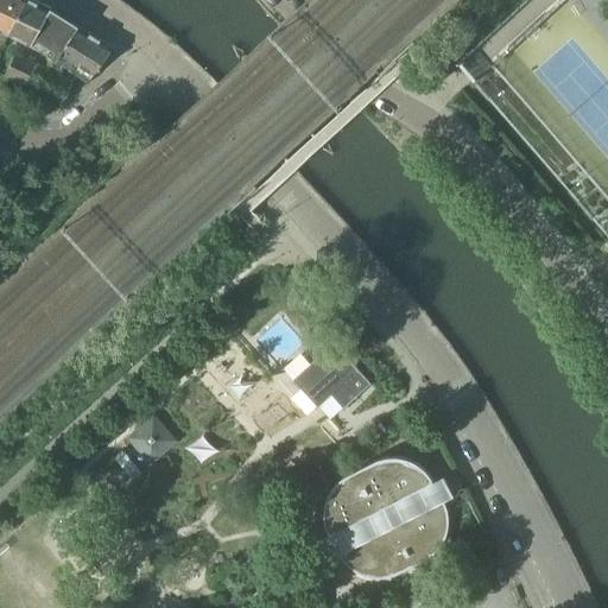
[(7,36),(10,36),(25,0),(0,0),(0,39),(4,42),(7,36)]
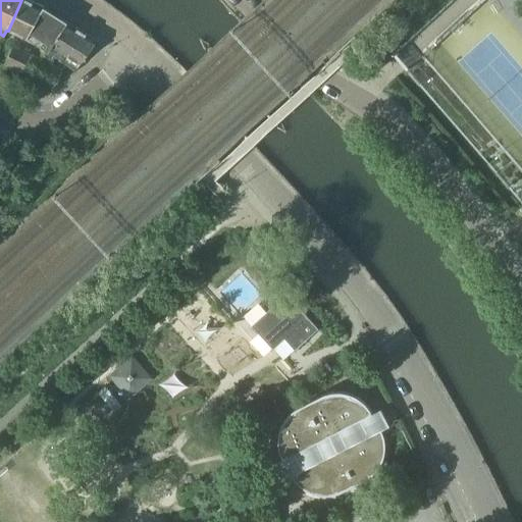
[(27,40),(43,49),(48,41),(37,34),(51,11),(44,7),(29,0),(21,0),(8,31),(27,40)]
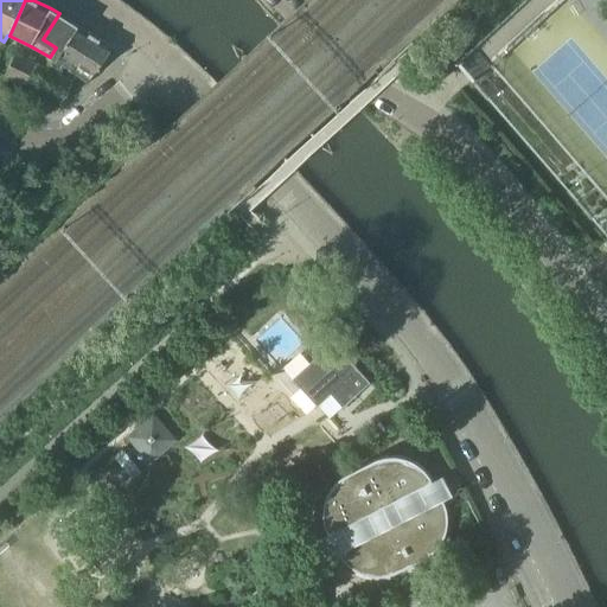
[(50,57),(55,61),(76,25),(59,13),(43,39),(56,48),(50,57)]
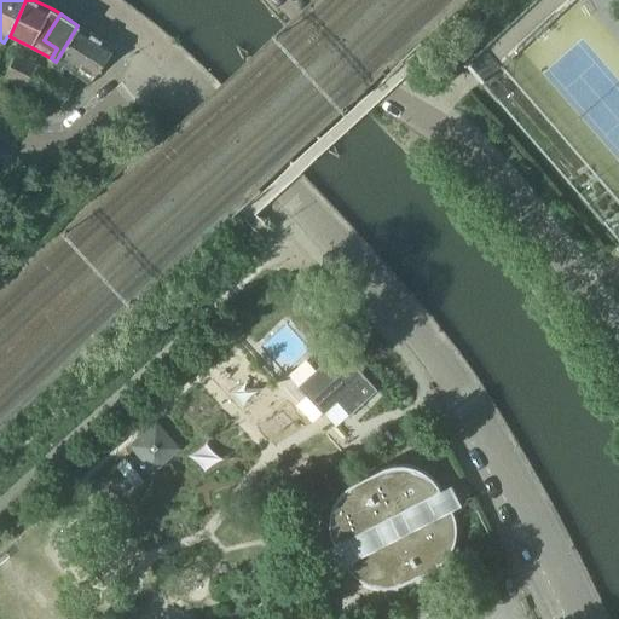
[(65,68),(73,73),(96,36),(77,25),(56,62),(50,71),(61,76),(65,68)]
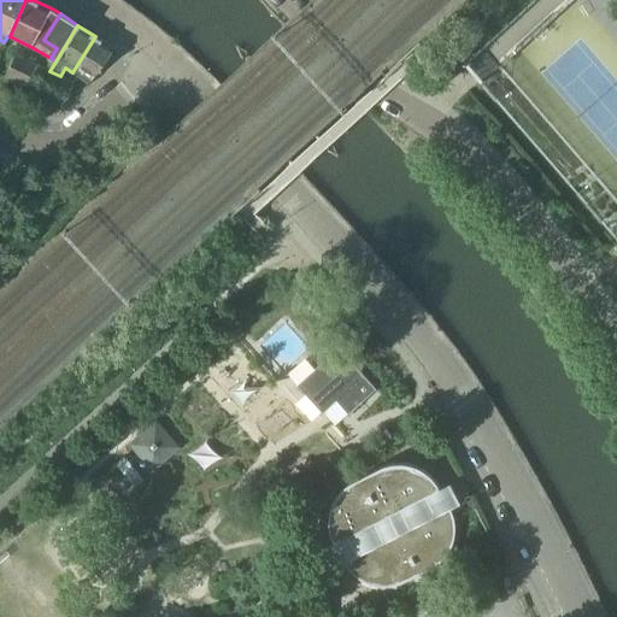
[(95,36),(72,72),(76,75),(88,83),(99,69),(101,70),(103,69),(100,68),(115,48),(95,36)]
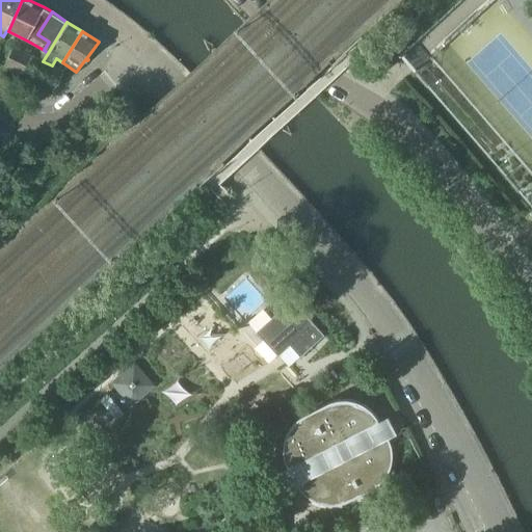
[(3,67),(20,75),(30,55),(14,47),(3,67)]
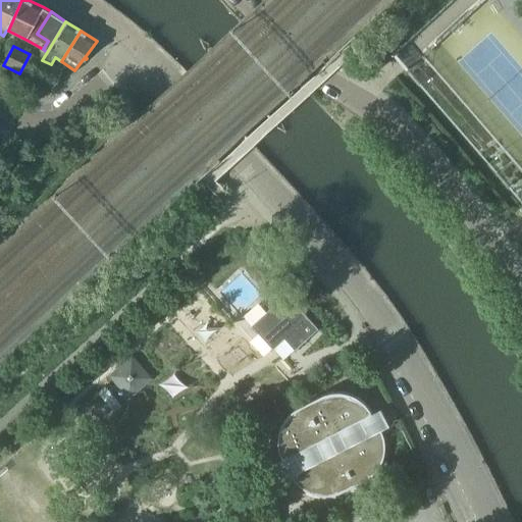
[(42,60),(30,54),(19,73),(51,90),(53,85),(58,74),(60,70),(57,67),(51,64),(42,60)]
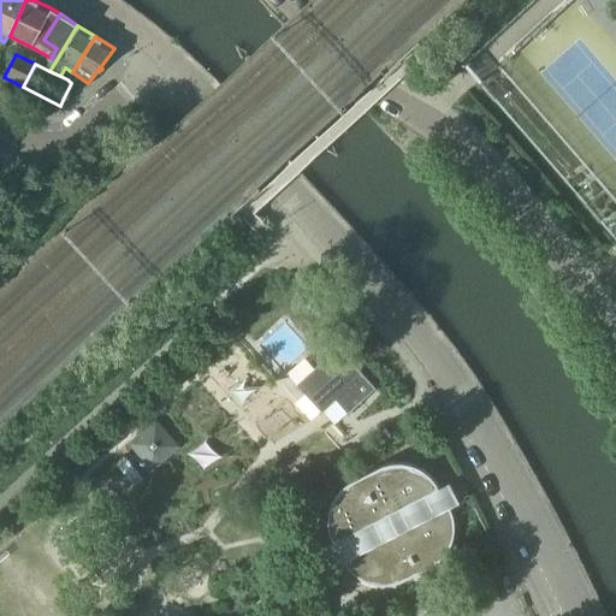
[(296,385),(307,397),(321,413),(336,401),(348,414),(375,389),(337,347),(324,359),(296,385)]
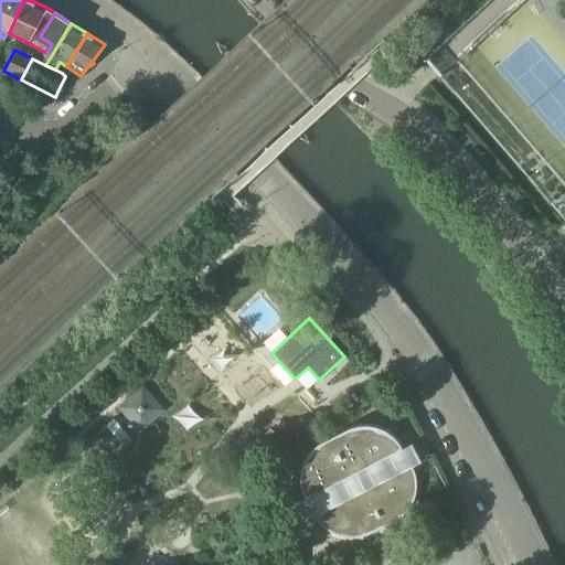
[(119,407),(128,417),(119,425),(130,438),(151,419),(142,409),(155,400),(142,386),(119,407)]
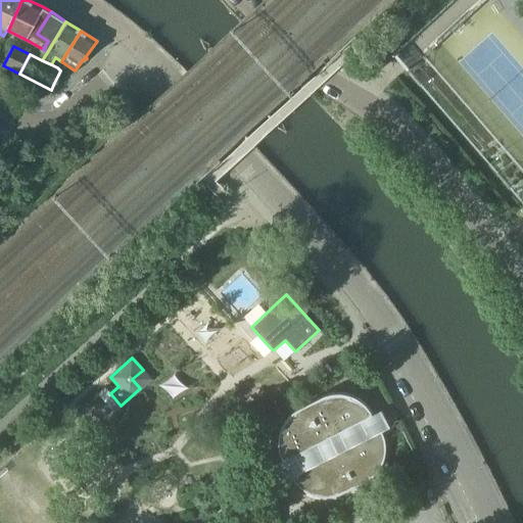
[(180,370),(162,380),(173,397),(190,386),(180,370)]
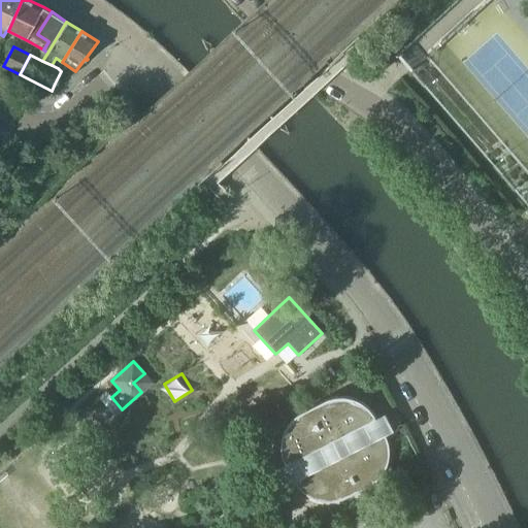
[(325,400),(322,401),(300,413),(297,415),(295,417),(292,419),(290,422),(288,424),(286,427),(284,430),(283,434),(282,437),(282,440),(281,444),(281,448),(282,452),(283,455),(284,458),(285,461),(286,464),(290,462),(294,468),(286,472),(291,483),(294,481),(296,484),(298,487),(300,490),(303,492),(305,494),(308,496),(311,498),(315,499),(318,500),(322,501),(325,502),(329,502),(332,502),(335,501),(339,500),(342,499),(345,498),(370,486),(373,484),(376,482),(378,479),(381,476),(383,473),(385,470),(386,467),(387,463),(388,460),(389,457),(389,453),(389,450),(388,446),(388,442),(387,439),(385,435),(388,433),(382,423),(374,427),(371,420),(375,418),(374,415),(372,411),(370,409),(367,406),(365,404),(362,402),(359,400),(356,399),(352,398),(349,397),(345,396),(341,396),(338,396),(334,397),(331,397),(328,398),(325,400)]
